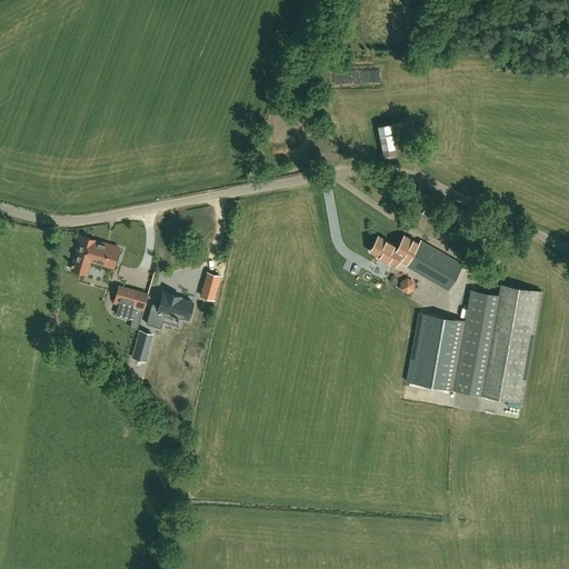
[(417,150),(410,119),(378,126),(385,157),(417,150)]
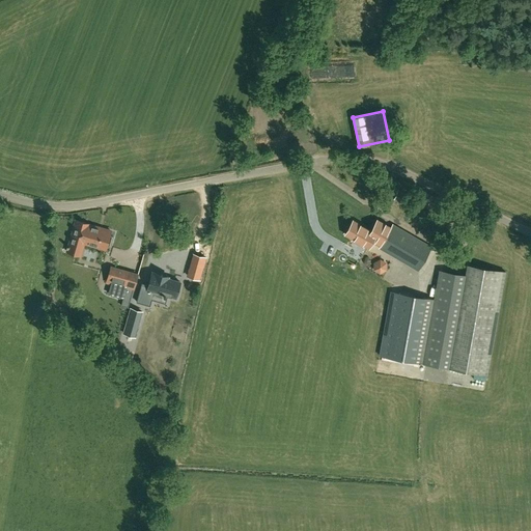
[(412,208),(416,198),(399,190),(394,200),(412,208)]
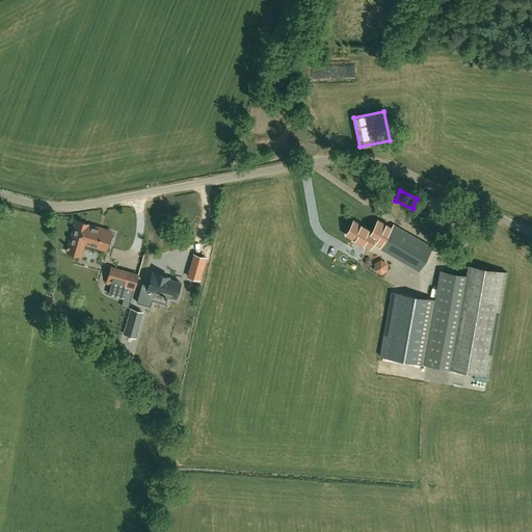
[(88,224),(76,220),(67,251),(80,256),(83,243),(106,249),(107,245),(110,246),(112,237),(109,236),(110,233),(98,229),(98,228),(88,225),(88,224)]
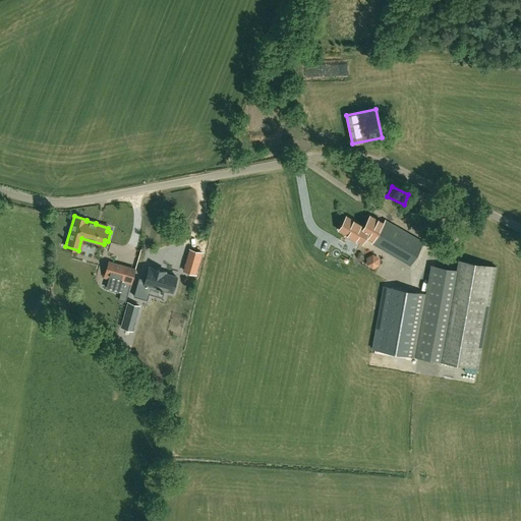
[(410,266),(424,242),(386,220),(384,223),(370,216),(364,227),(354,221),(347,234),(361,243),(366,235),(374,240),(372,243),(410,266)]
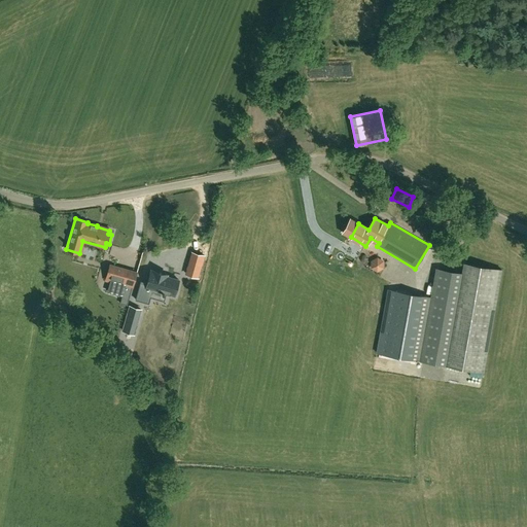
[(187,248),(184,265),(198,267),(201,251),(187,248)]
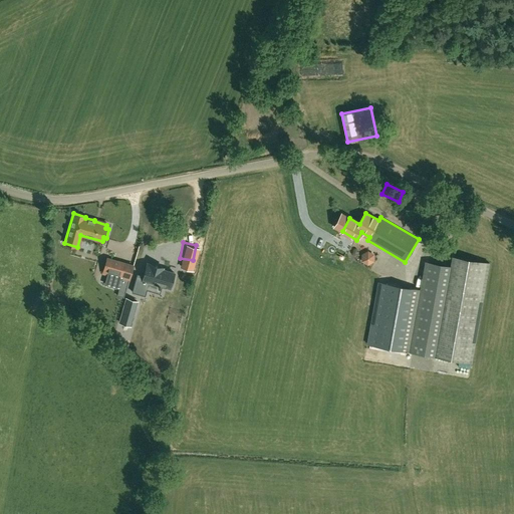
[(374,256),(367,252),(361,255),(361,263),(367,266),(373,263),(374,256)]
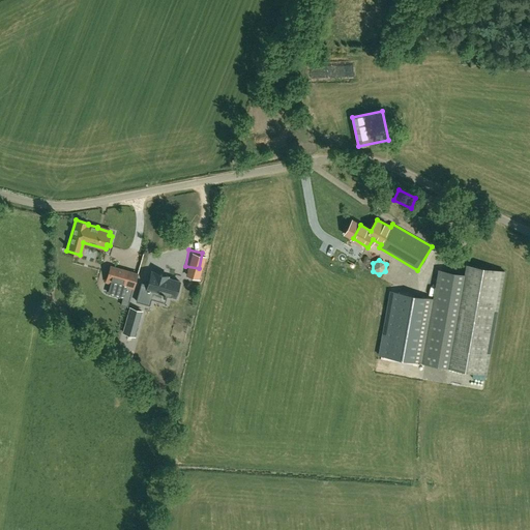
[(506,272),(467,265),(466,273),(441,268),(436,299),(390,291),(379,355),(412,361),(437,366),(473,373),(488,375),(506,272)]
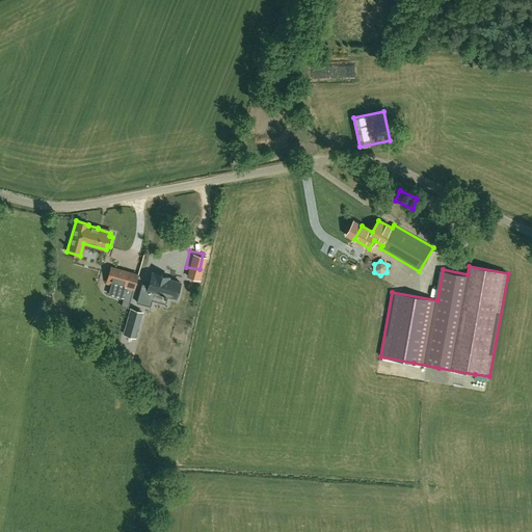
[(125,272),(110,268),(105,289),(110,291),(109,297),(116,299),(124,300),(122,308),(129,309),(137,275),(125,272)]
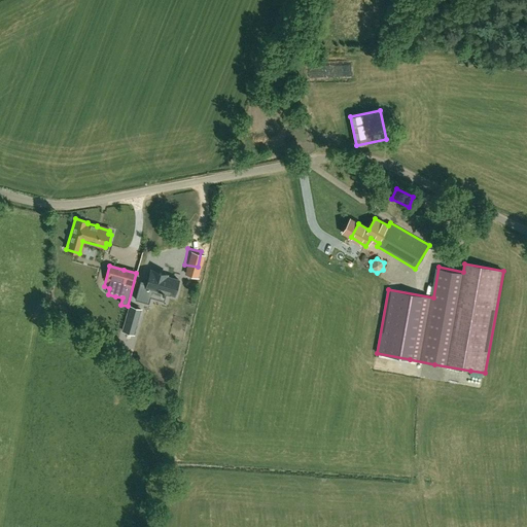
[(181,278),(148,271),(146,283),(140,282),(135,304),(153,308),(156,294),(177,300),(181,278)]
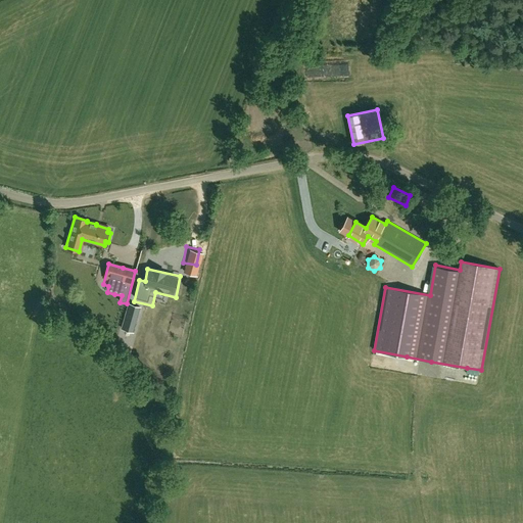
[(133,331),(140,306),(129,303),(122,328),(133,331)]
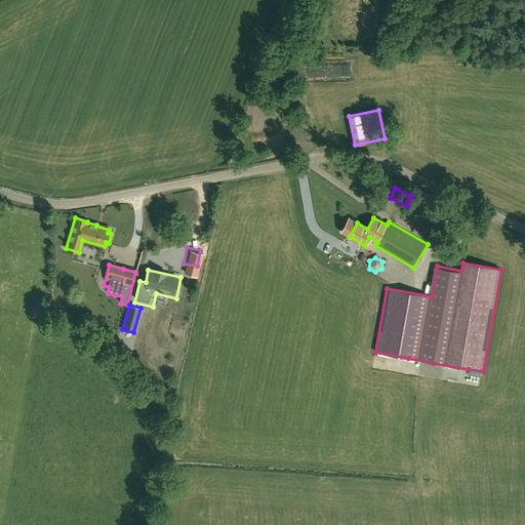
All buildings are outlined.
